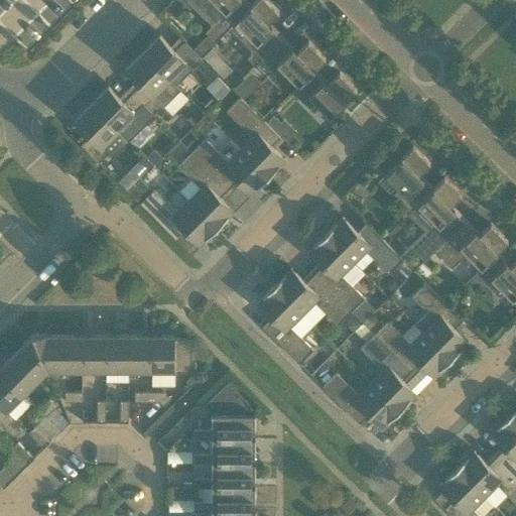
[(206,31),(215,40),(216,41),(229,27),(250,7),(249,7),(242,0),(187,0),(213,24),(206,31)]
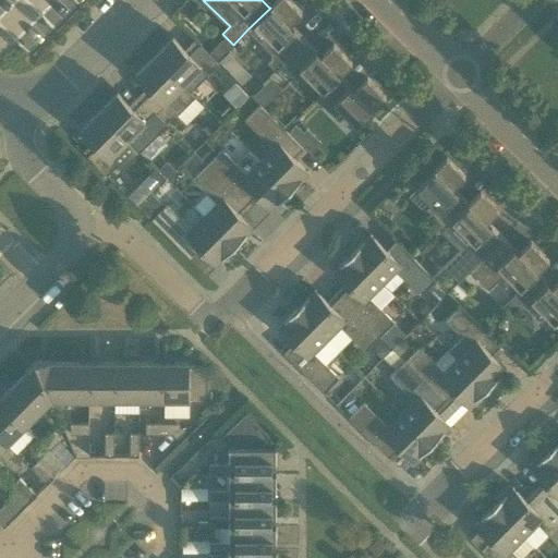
[(289,0),(277,0),(269,8),(270,8),(247,29),(274,56),(268,61),(276,70),(282,63),(304,41),(293,31),(295,29),(290,24),(302,13),(289,0)]
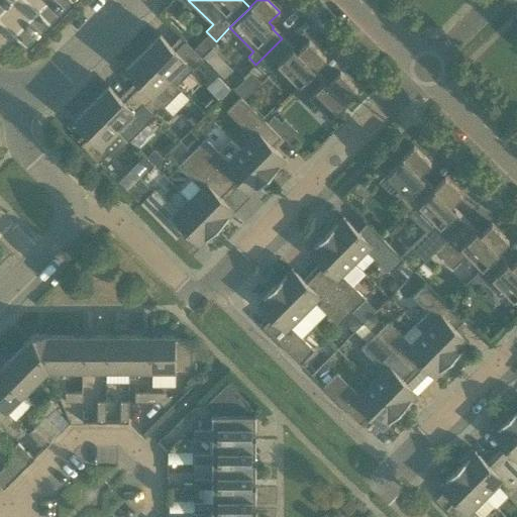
[(160,34),(143,52),(169,77),(185,62),(192,69),(203,59),(185,40),(175,49),(160,34)]
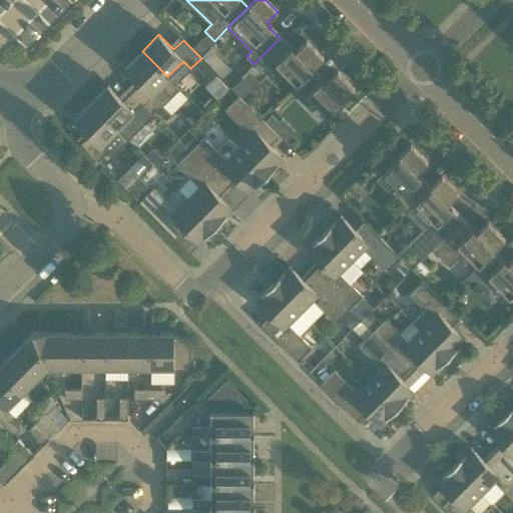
[(283,69),(298,83),(311,70),(312,70),(324,57),(307,40),(296,51),(291,47),(290,48),(280,38),(260,58),(277,76),(283,69)]
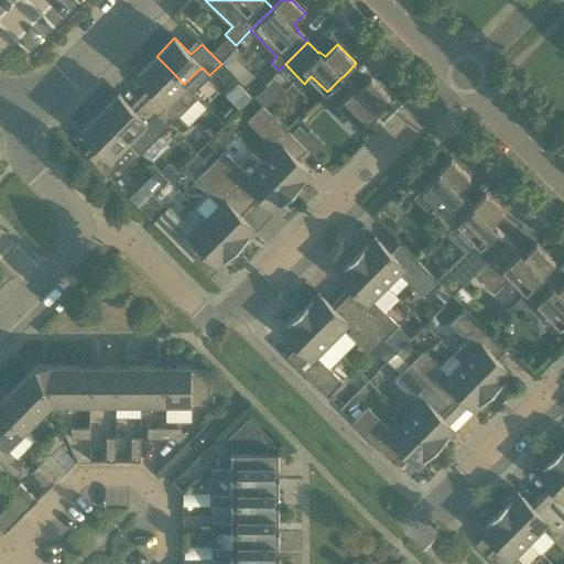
[(197,97),(184,84),(156,56),(138,74),(154,91),(144,100),(169,125),(170,125),(167,122),(177,112),(180,115),(197,97)]
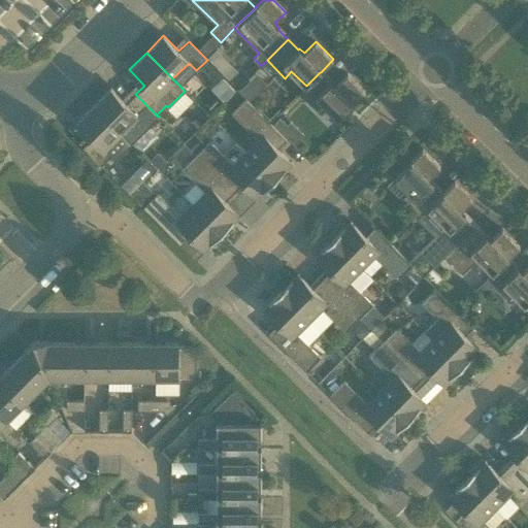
[(320,72),(306,86),(299,93),(317,110),(323,104),(338,119),(365,92),(348,73),(336,85),(331,80),(330,81),(321,72),(320,72)]
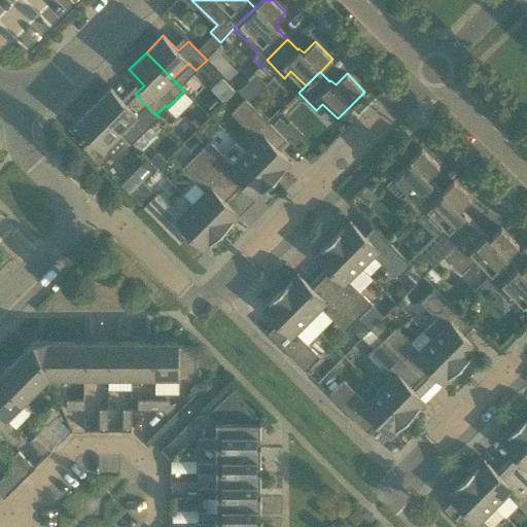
[(247,82),(239,91),(248,101),(257,92),(247,82)]
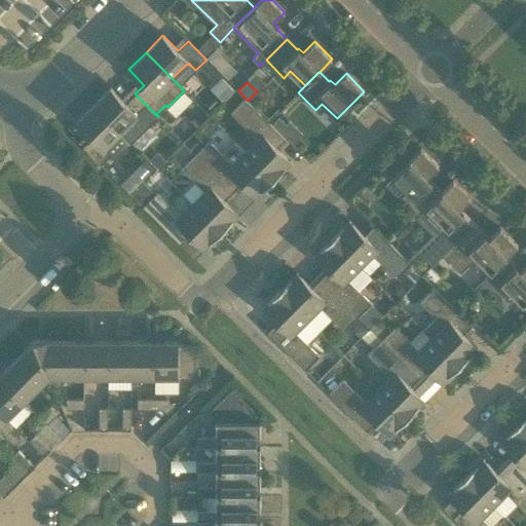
[(110,87),(94,105),(132,143),(157,116),(135,94),(126,103),(110,87)]
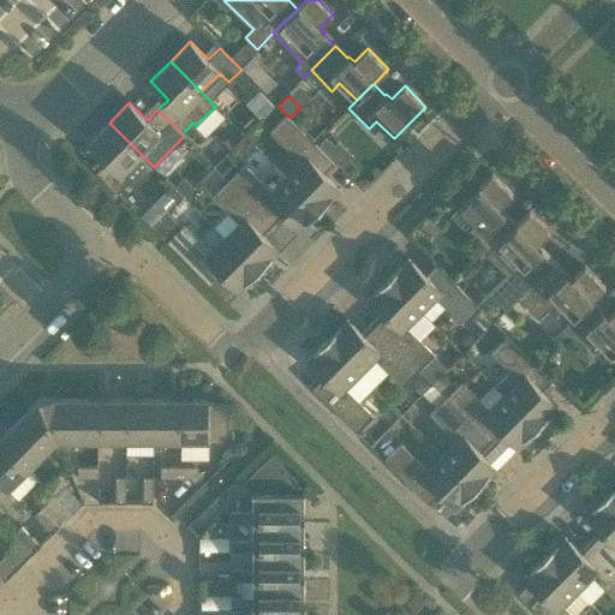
[(286,177),(320,210),(341,190),(323,173),(334,162),(287,115),(270,132),(300,162),(286,177)]
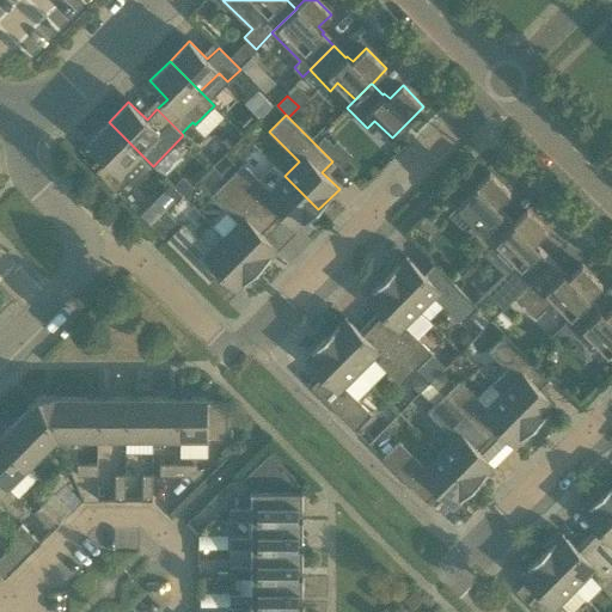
[(153,166),(109,122),(89,141),(106,159),(96,171),(117,193),(128,181),(133,187),(153,166)]
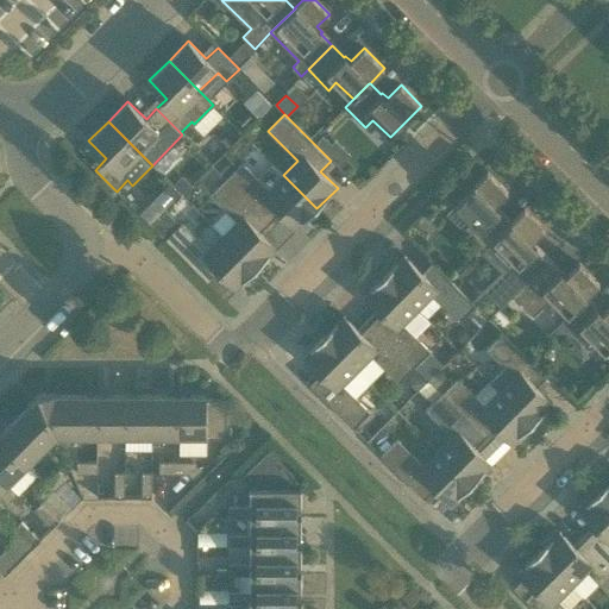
[(325,151),(332,144),(322,136),(315,143),(325,151)]
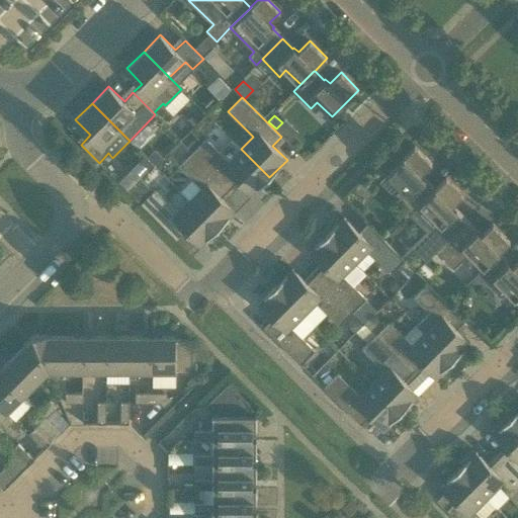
[(190,132),(181,141),(192,152),(201,143),(190,132)]
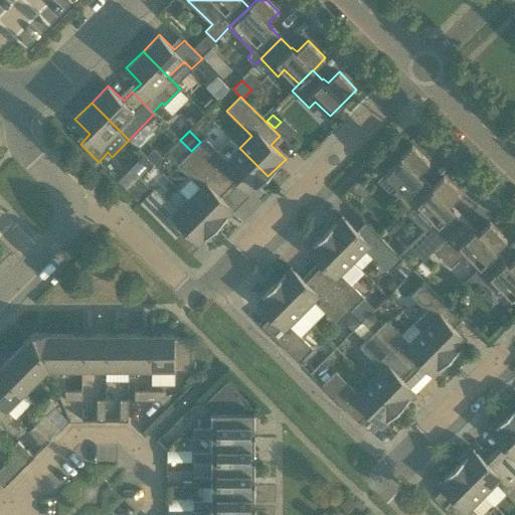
[(204,138),(200,142),(191,151),(228,187),(236,179),(250,194),(268,176),(239,148),(230,139),(217,151),(204,138)]
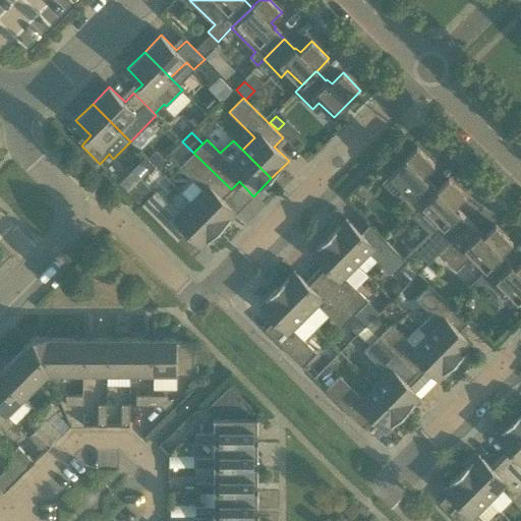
[(203,189),(190,201),(219,230),(237,213),(222,198),(231,189),(193,153),(182,141),(170,154),(181,165),(180,166),(203,189)]
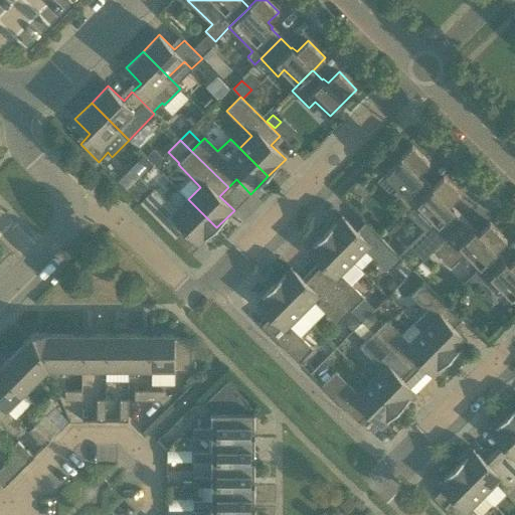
[(394,192),(411,209),(417,203),(432,189),(431,189),(421,179),(423,178),(418,173),(430,162),(412,145),(385,171),(400,186),(394,192)]
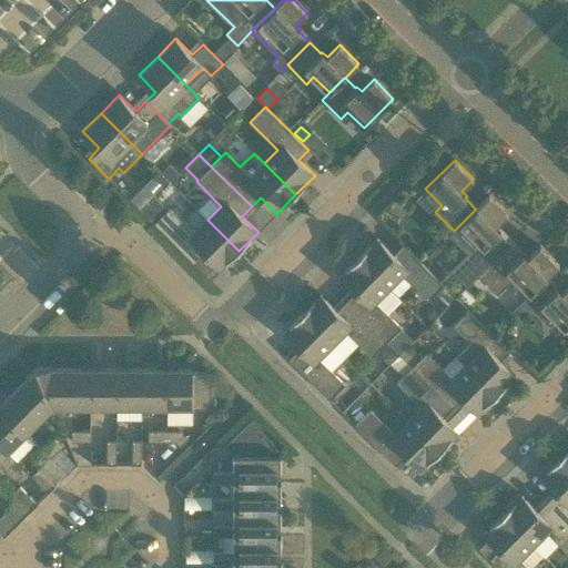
[(489,194),(475,209),(476,209),(460,224),(476,240),(469,246),(488,266),(510,243),(499,233),(501,231),(496,226),(508,214),(489,194)]
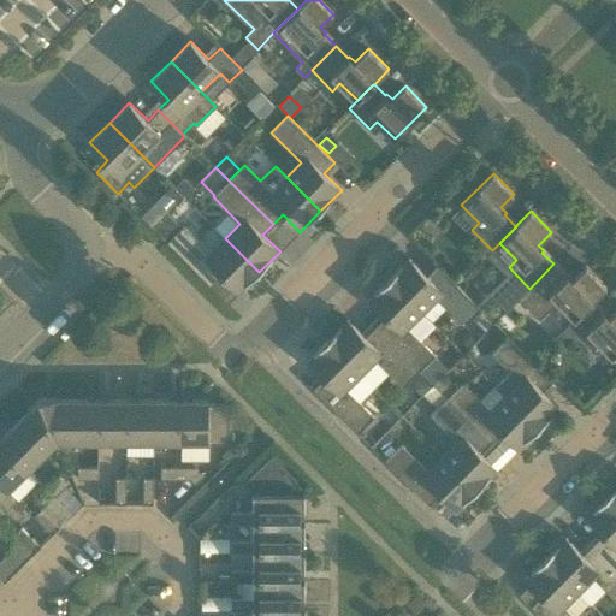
[(211,253),(199,241),(183,225),(167,242),(211,286),(221,276),(238,292),(259,272),(225,238),(211,253)]
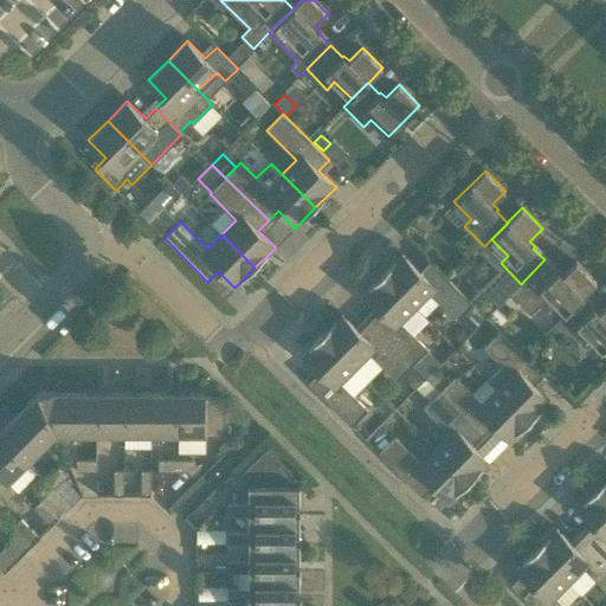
[(382,275),(416,308),(430,294),(457,321),(474,304),(430,260),(419,271),(403,255),(382,275)]
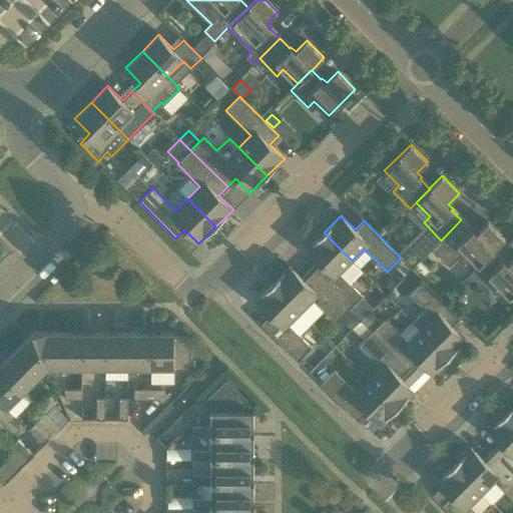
[(464,250),(479,265),(492,251),(493,251),(505,238),(488,221),(477,232),(472,228),(471,229),(461,219),(441,240),(432,248),(449,266),(464,250)]
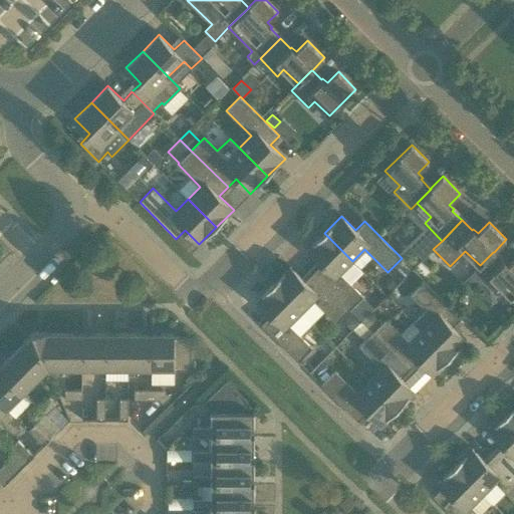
[(321,264),(313,273),(349,309),(363,296),(340,273),(352,261),(324,233),(307,250),(321,264)]
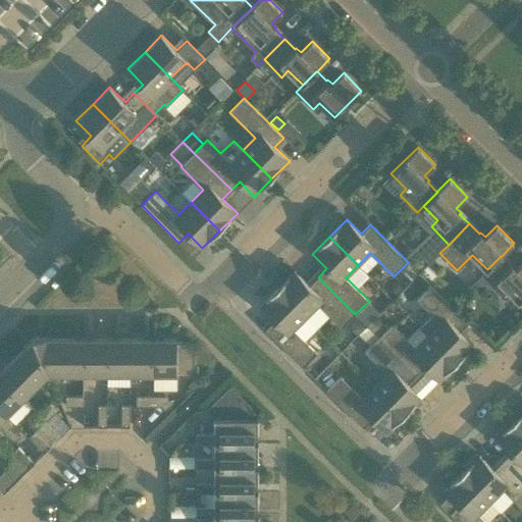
[(511,265),(502,256),(501,256),(487,269),(480,276),(502,298),(508,291),(521,305),(521,263),(517,268),(512,264),(511,265)]
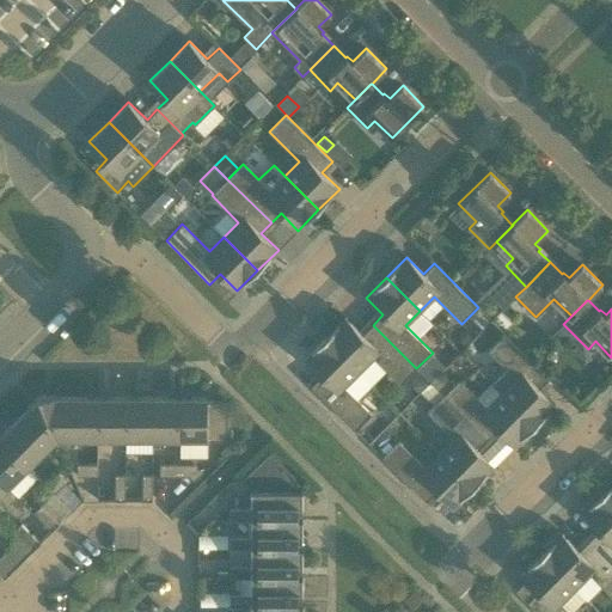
[(401,385),(416,368),(373,325),(362,335),(346,318),(325,338),(359,372),(373,357),(401,385)]
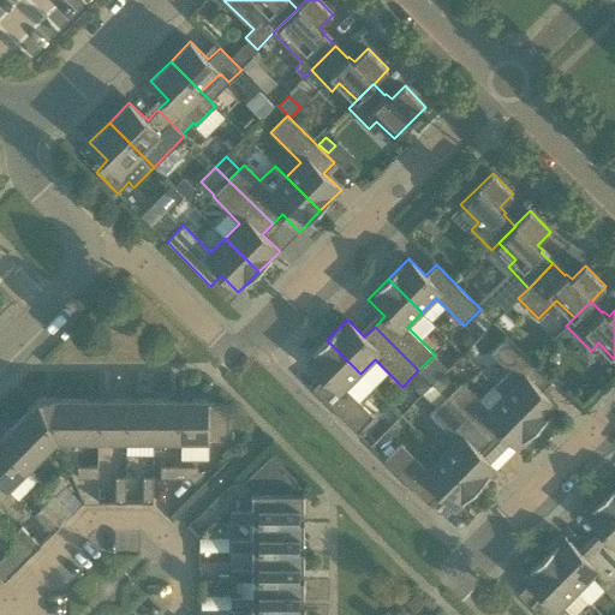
[(518,380),(503,394),(537,428),(557,407),(541,390),(551,380),(507,336),(491,352),(518,380)]
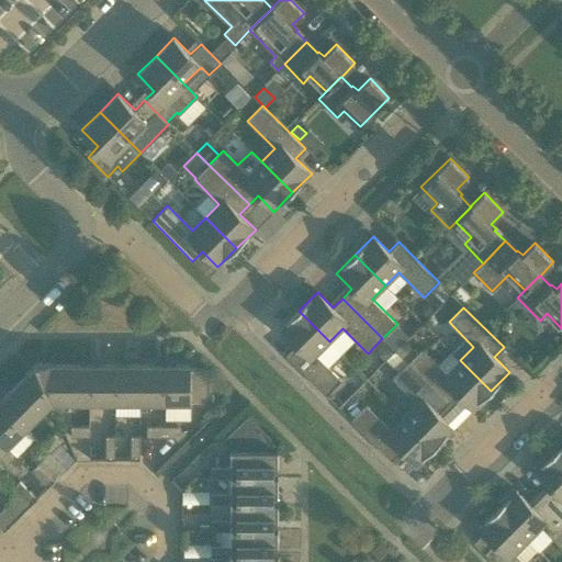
[(325,395),(340,380),(316,356),(329,341),(299,311),(280,329),(295,345),(284,356),(325,395)]
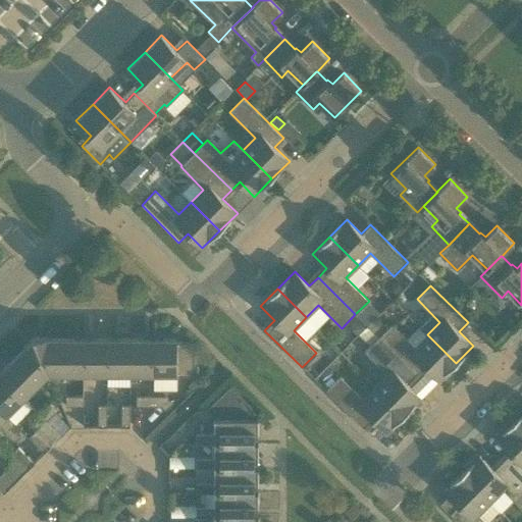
[(370,302),(357,315),(366,325),(380,312),(370,302)]
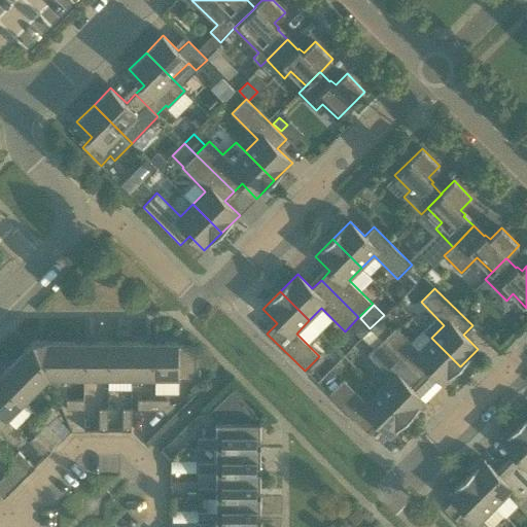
[(459,374),(456,371),(460,366),(431,338),(419,350),(395,327),(382,341),(420,379),(428,370),(446,387),(459,374)]
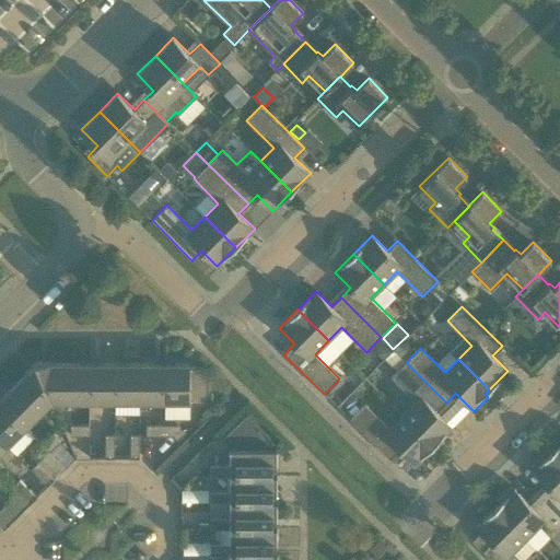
[(394,349),(384,359),(397,371),(406,362),(394,349)]
